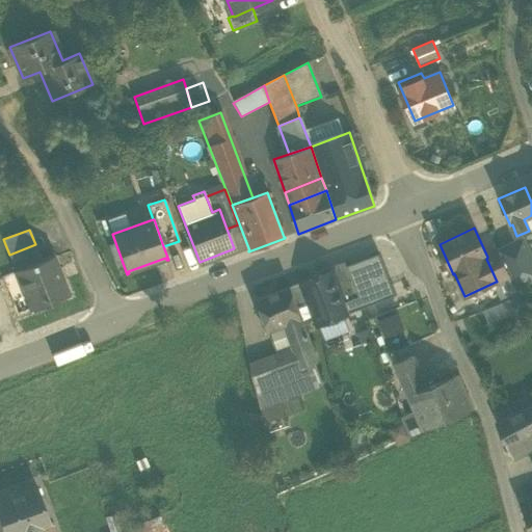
[(531,259),(523,240),(510,246),(521,270),(523,274),(531,269),(531,259)]
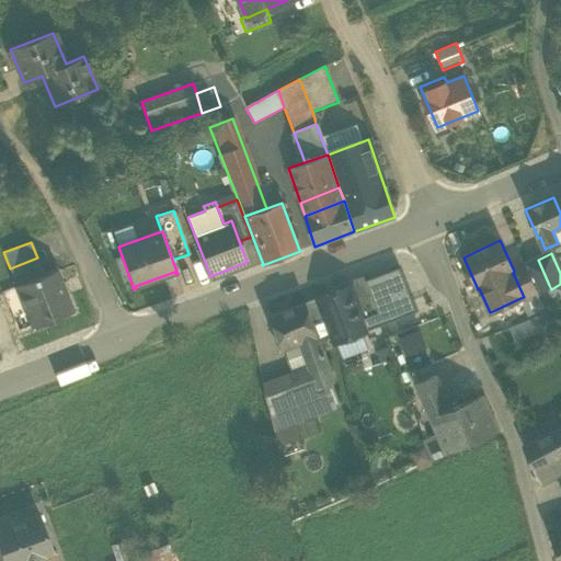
[(37,258),(10,268),(16,285),(44,274),(37,258)]
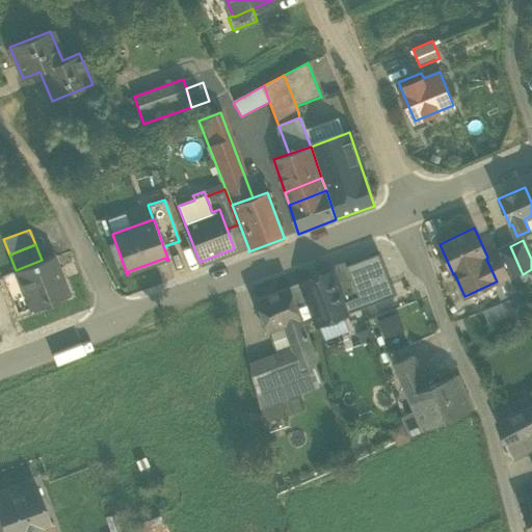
[(510,246),(499,251),(509,275),(521,270),(510,246)]
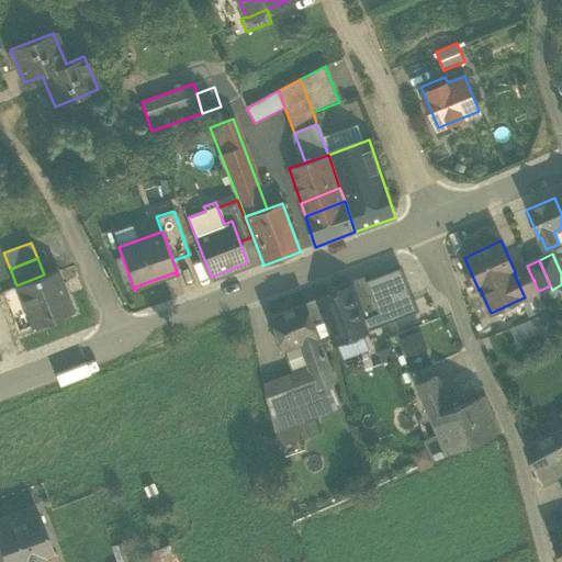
[(538,291),(527,266),(515,271),(515,272),(514,273),(525,298),(538,291)]
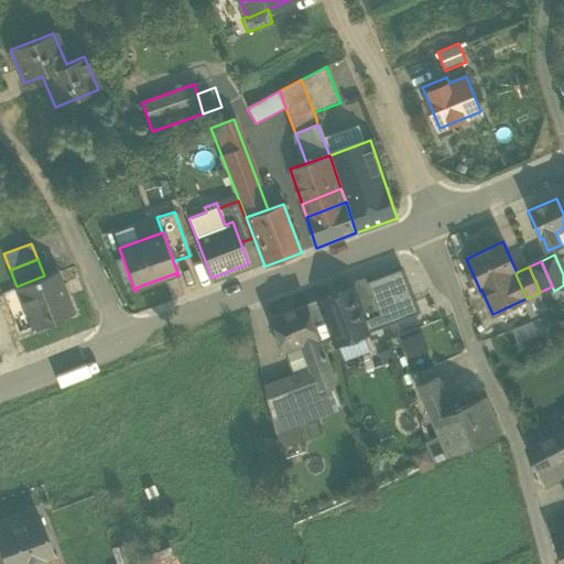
[(17,286),(33,329),(72,314),(55,271),(44,275),(17,286)]
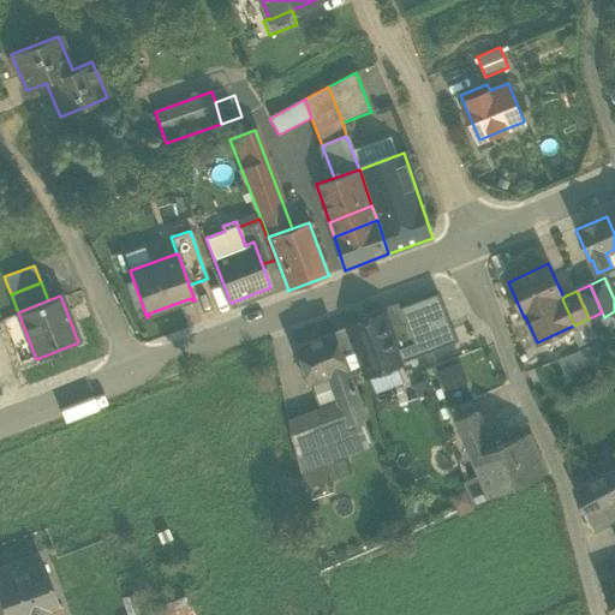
[(413,344),(399,303),(381,310),(382,314),(384,314),(398,350),(413,344)]
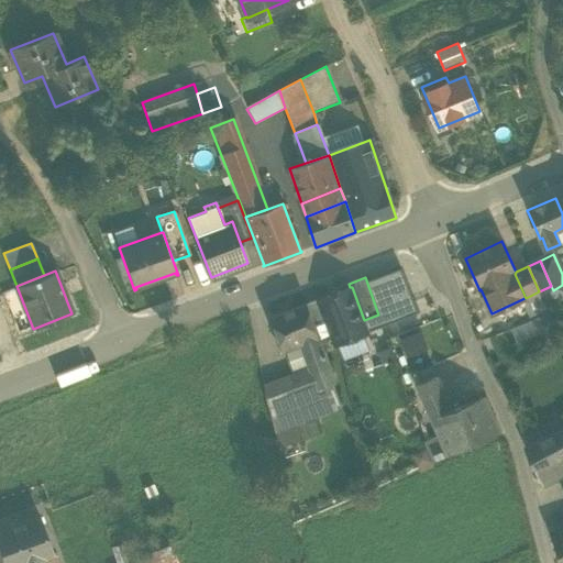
[(551,286),(539,291),(545,305),(558,299),(553,290),(551,286)]
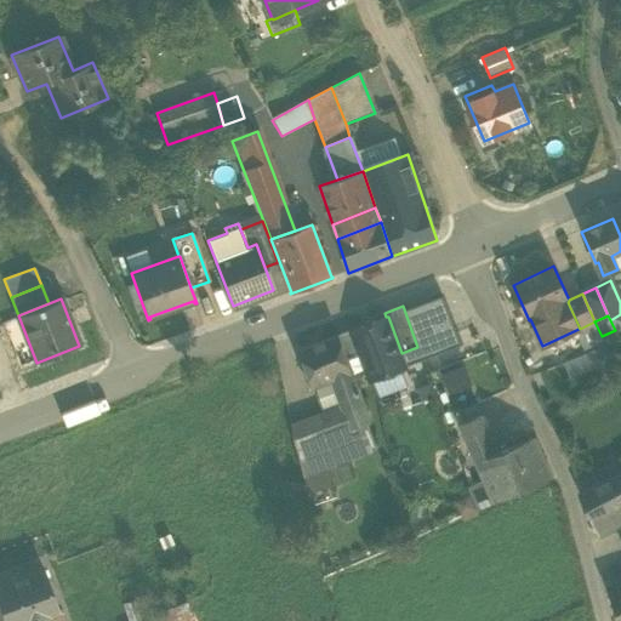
[(386,317),(352,330),(360,354),(371,380),(382,376),(388,379),(402,374),(404,368),(406,366),(402,353),(388,317),(386,317)]
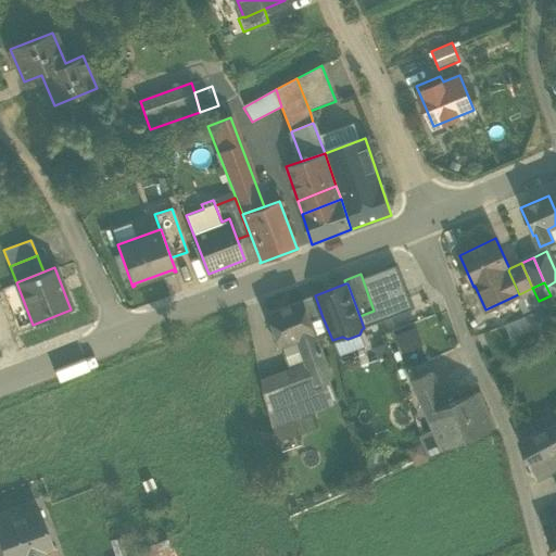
[(519,294),(518,294),(526,311),(540,304),(539,301),(532,288),(519,294)]
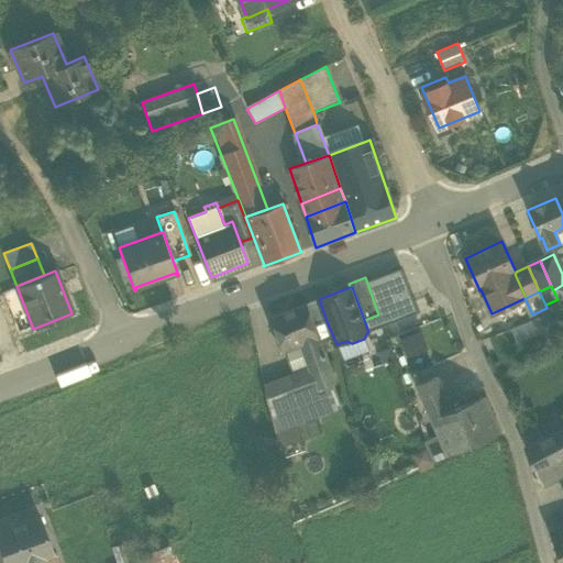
[(319,299),(307,304),(315,326),(327,321),(319,299)]
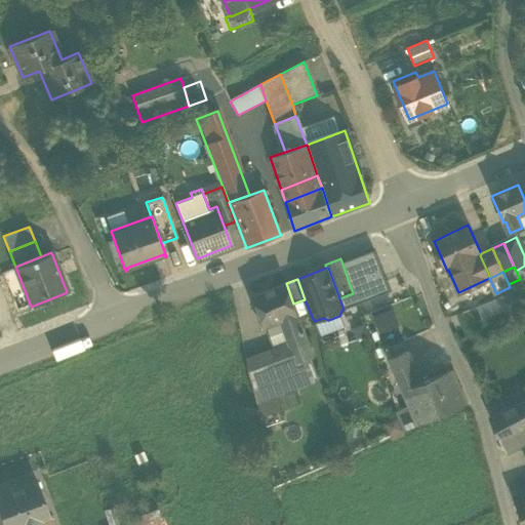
[(286,283),(251,296),(263,327),(264,327),(280,321),(297,314),(293,304),(286,283)]
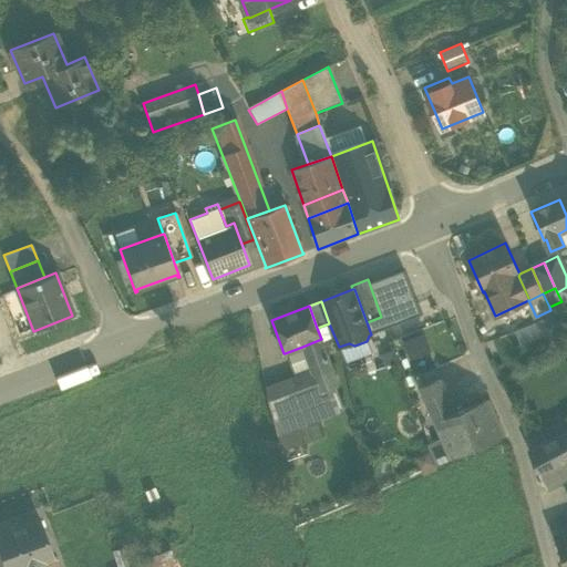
[(403,340),(411,359),(432,350),(423,331),(403,340)]
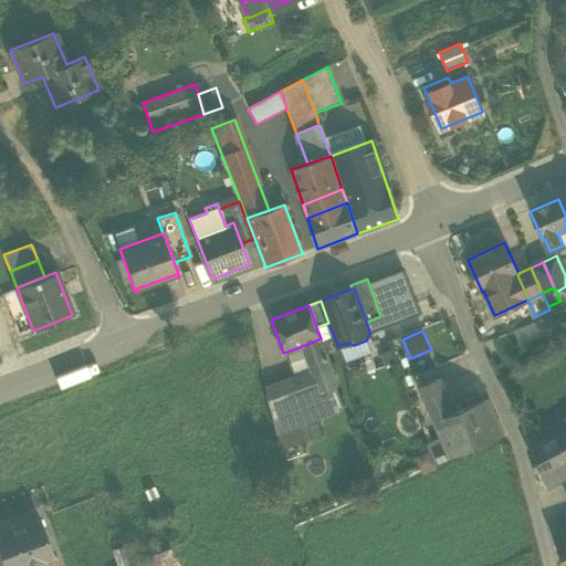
[(321,338),(302,346),(312,371),(320,392),(338,385),(321,338)]
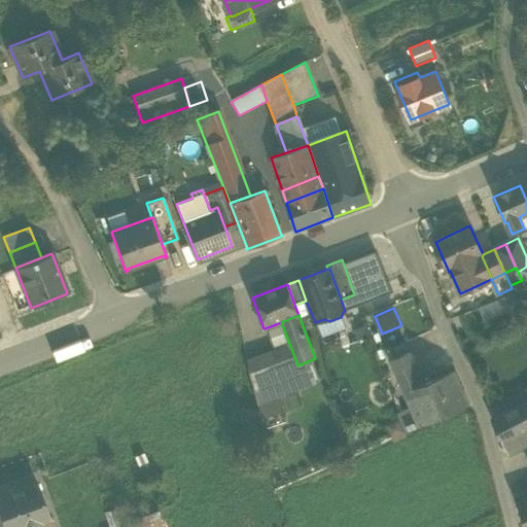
[(273,352),(290,346),(281,322),(265,328),(273,352)]
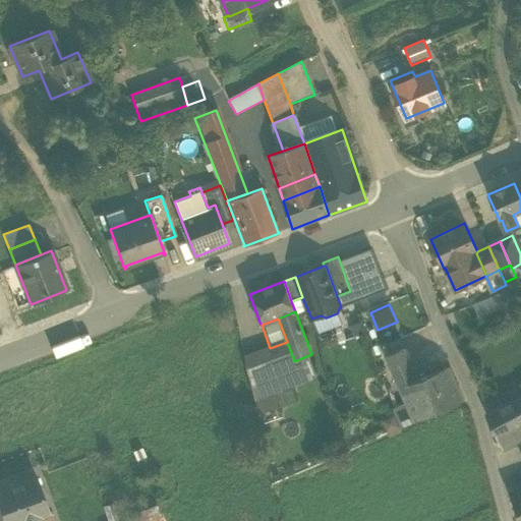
[(265,371),(294,361),(287,342),(270,348),(258,352),(265,371)]
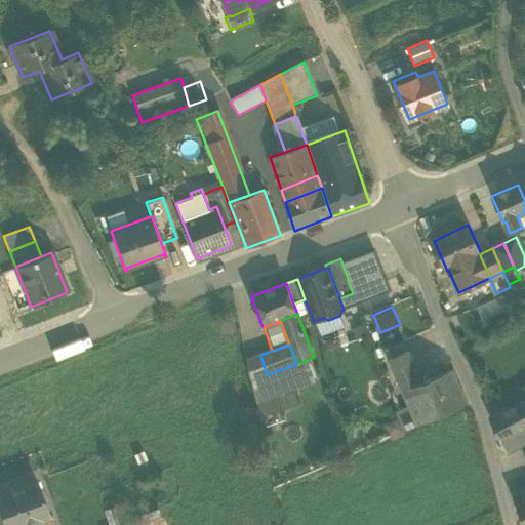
[(406,350),(389,358),(402,390),(420,381),(406,350)]
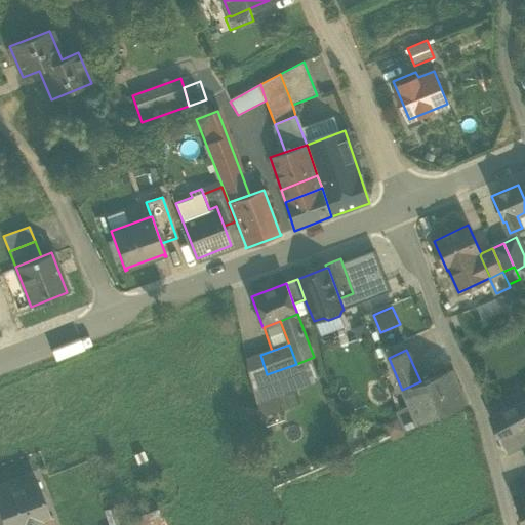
[(260,355),(246,360),(251,380),(267,374),(260,355)]
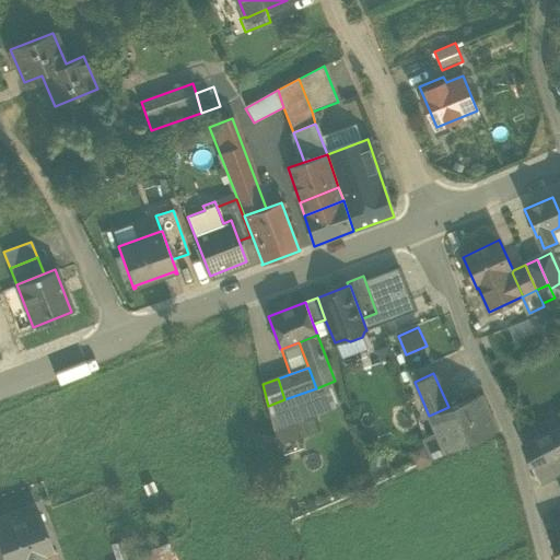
[(284,399),(268,406),(275,444),(319,431),(315,413),(341,404),(335,381),(316,388),(284,399)]
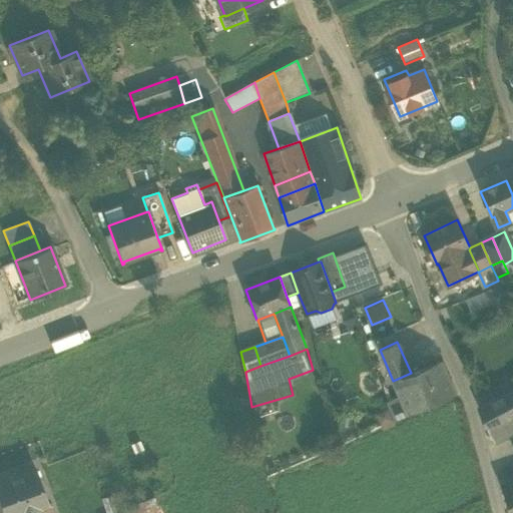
[(411,373),(393,381),(400,398),(408,415),(456,394),(442,361),(411,373)]
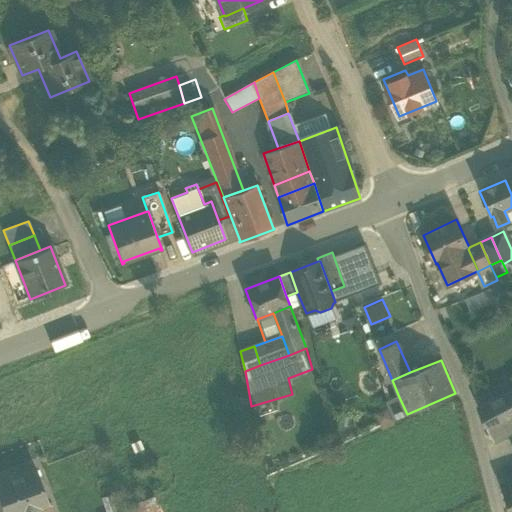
[(511,389),(478,407),(495,441),(511,431),(511,389)]
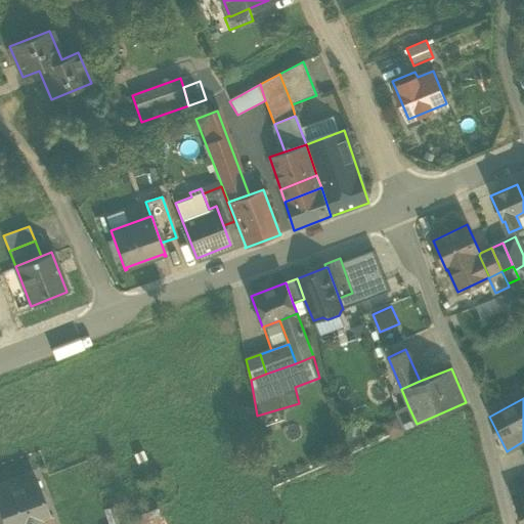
[(408,406),(395,411),(402,430),(417,424),(408,406)]
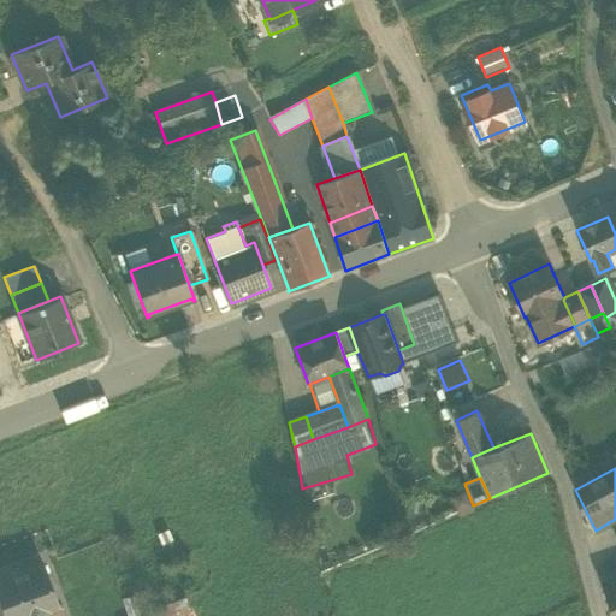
[(43,566),(0,581),(0,604),(4,615),(31,615),(49,610),(58,606),(43,566)]
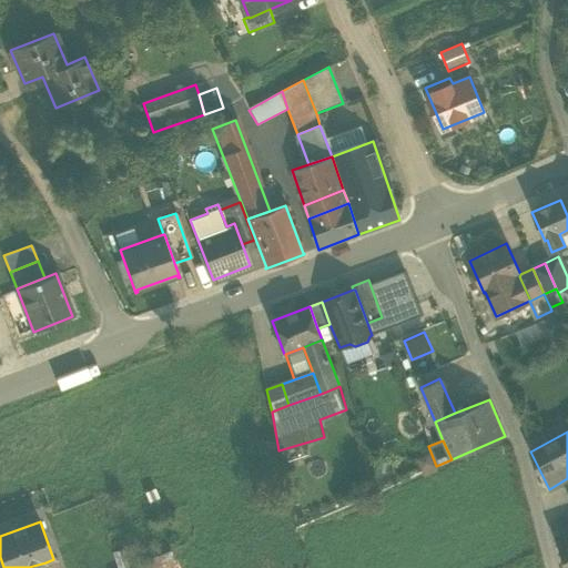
[(567,533),(558,537),(567,561),(567,533)]
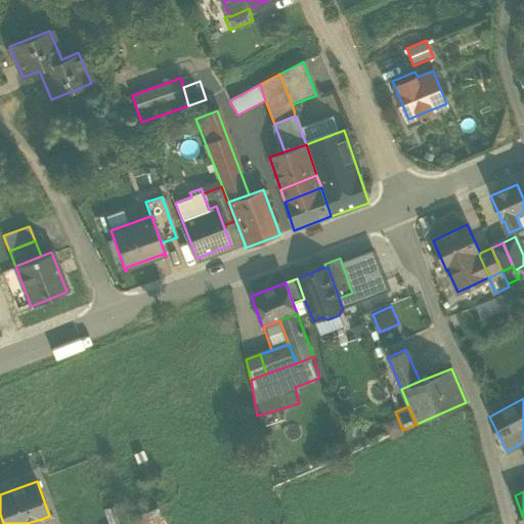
[(163,523),(157,508),(145,512),(150,523),(163,523)]
